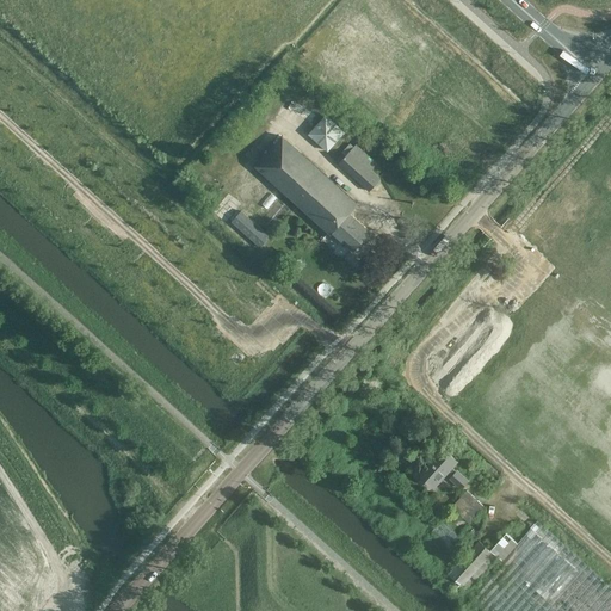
[(328,152),(346,131),(326,112),(308,134),(328,152)]
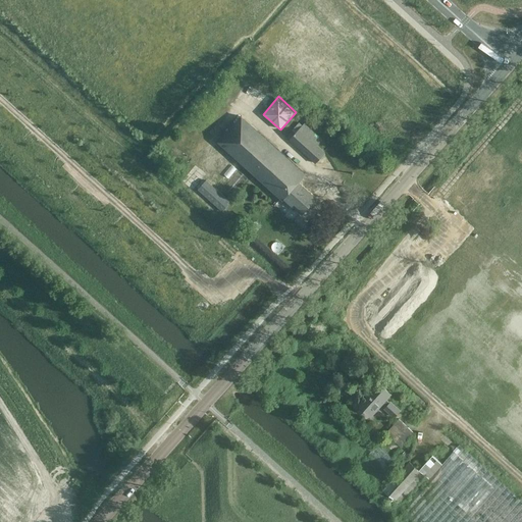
[(218,142),(220,144),(282,200),(284,198),(301,213),(315,198),(298,183),(305,174),(241,116),(218,142)]
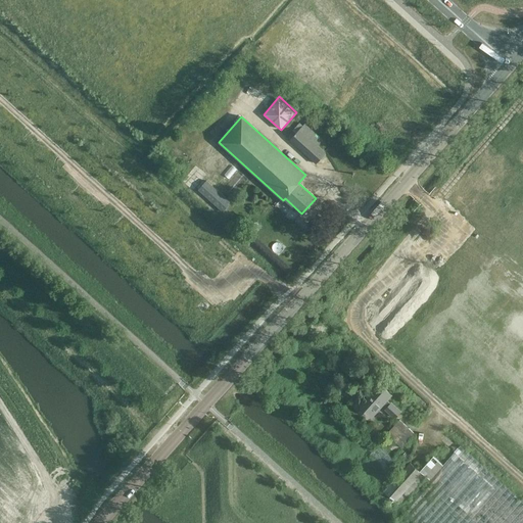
[(305,124),(303,126),(299,123),(292,130),(296,133),(290,140),(316,163),(325,153),(318,146),(323,140),(305,124)]
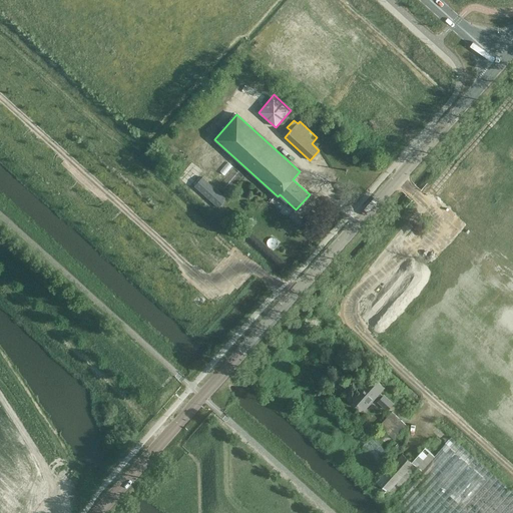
[(217,207),(224,199),(199,176),(192,184),(217,207)]
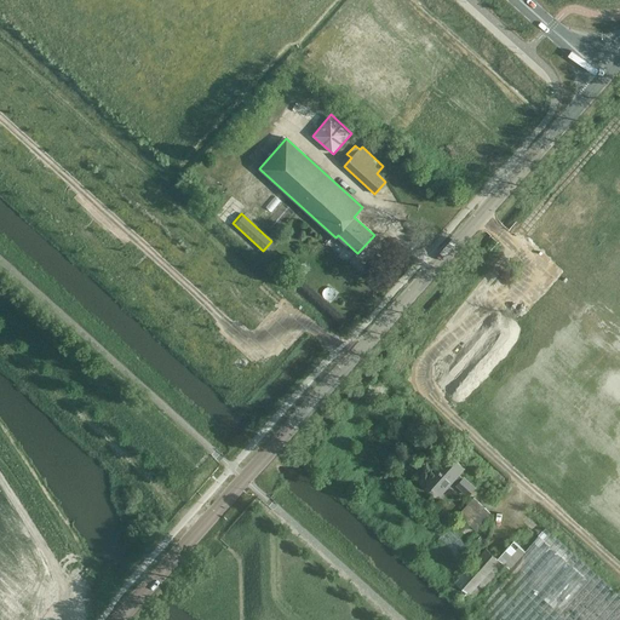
[(447,453),(426,476),(423,481),(440,495),(454,478),(459,482),(457,484),(469,494),(475,488),(459,474),(464,469),(447,453)]
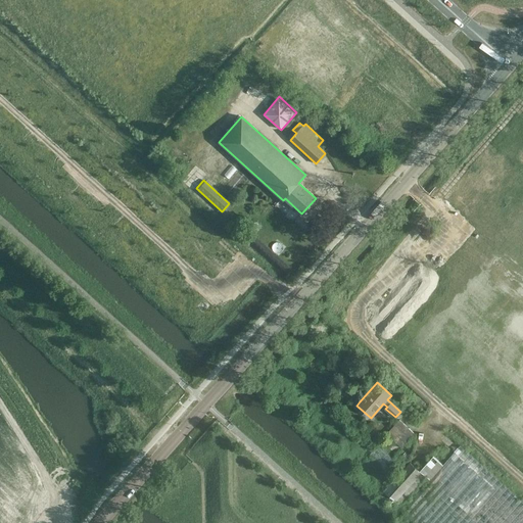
[(400,442),(410,432),(400,424),(391,434),(400,442)]
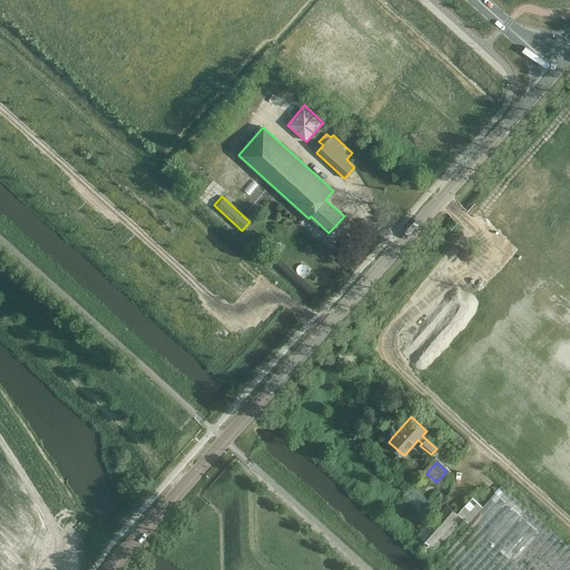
[(472,497),(458,512),(446,503),(419,534),(419,536),(413,541),(426,552),(432,547),(438,551),(458,529),(458,528),(461,524),(464,527),(433,562),(442,569),(569,569),(569,546),(502,485),(483,507),(472,497)]
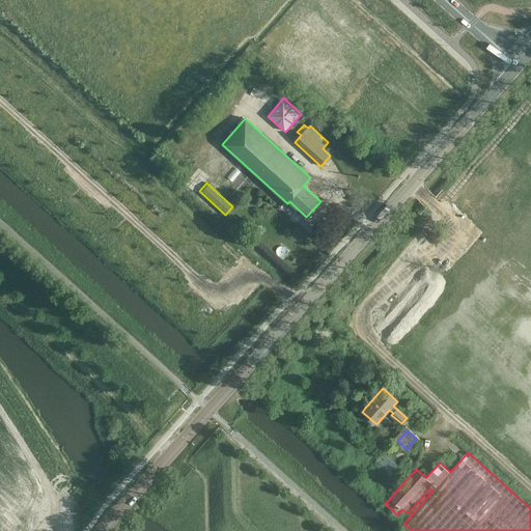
All buildings are outlined.
